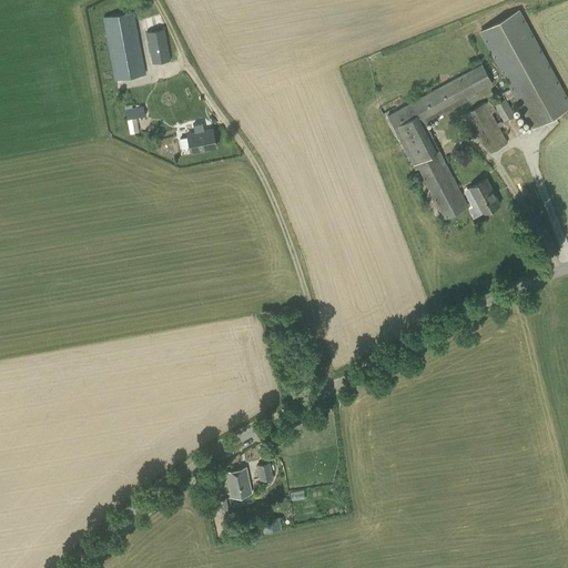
[(480,31),(531,124),(567,104),(567,95),(520,9),(480,31)]
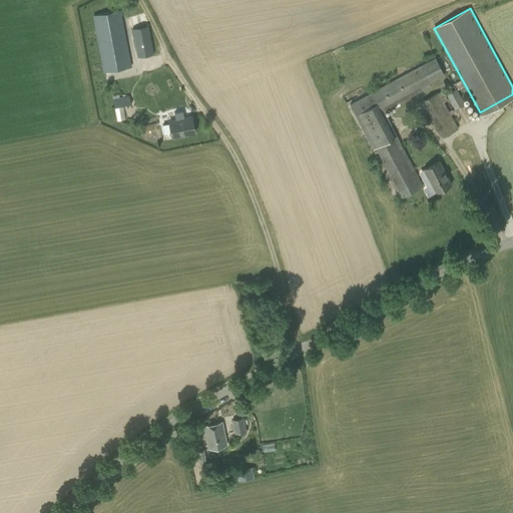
[(104,72),(131,67),(121,10),(92,15),(104,72)]
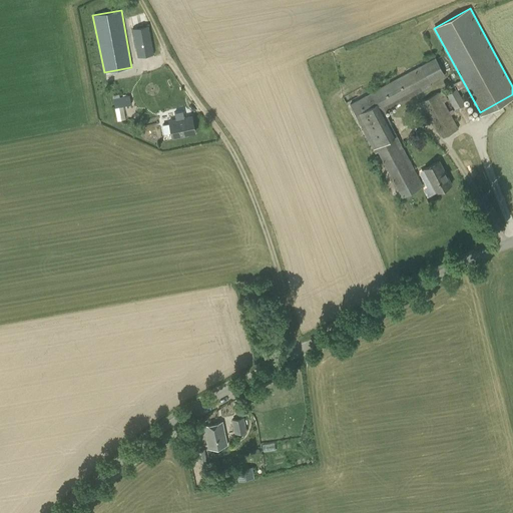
[(149,25),(132,29),(137,57),(154,54),(149,25)]
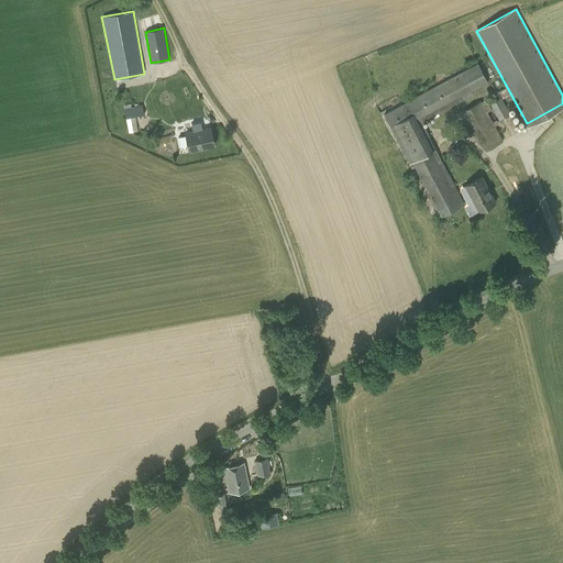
[(433,151),(419,123),(463,99),(462,97),(488,81),(477,64),(409,100),(384,113),(389,125),(410,164),(411,167),(415,166),(441,217),(465,203),(435,150),(433,151)]
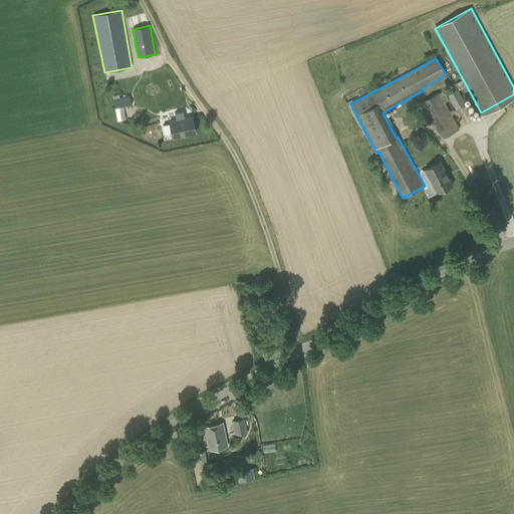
[(460,130),(445,100),(448,98),(444,90),(422,101),(439,133),(441,132),(443,138),(460,130)]
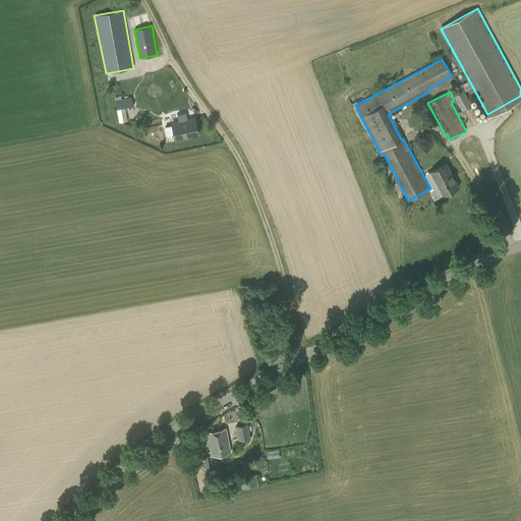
[(131,97),(115,100),(117,109),(133,106),(131,97)]
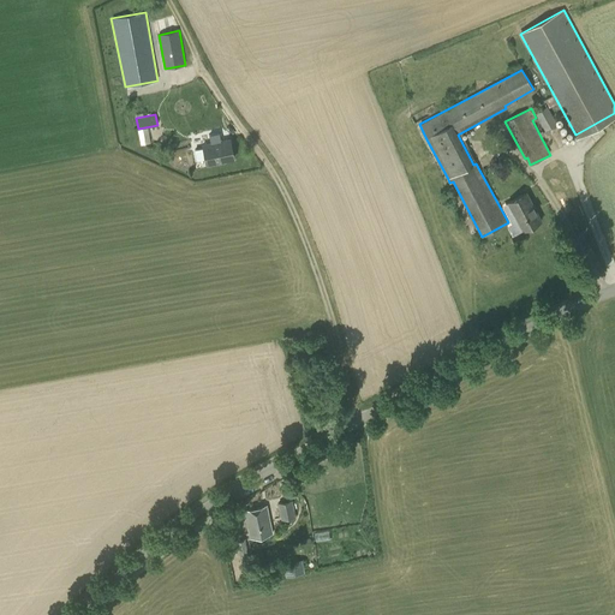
[(230,139),(203,144),(207,165),(233,159),(230,139)]
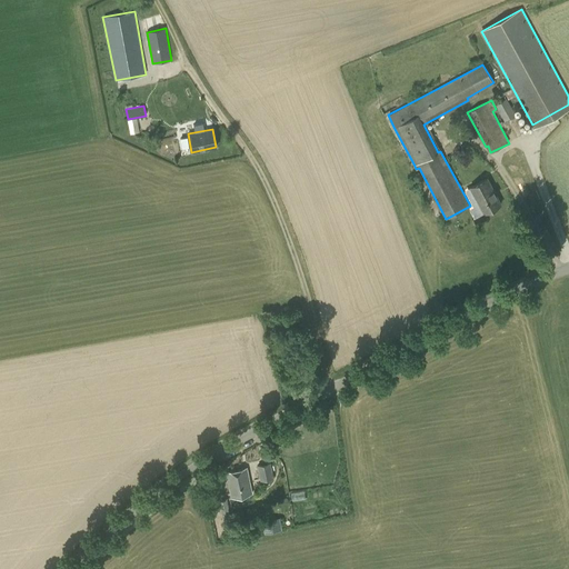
[(500,203),(487,178),(470,187),(485,213),(500,203)]
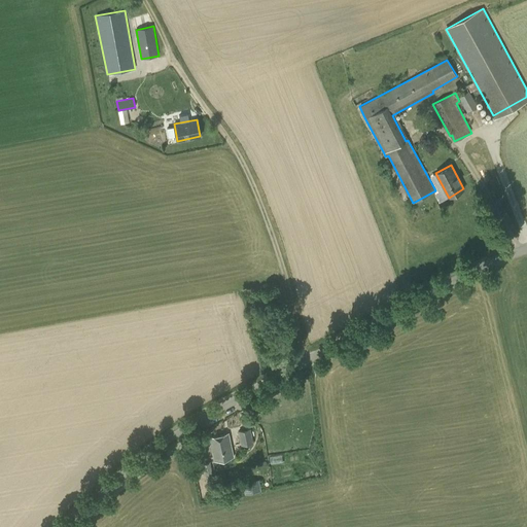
[(238,431),(241,446),(252,444),(250,428),(238,431)]
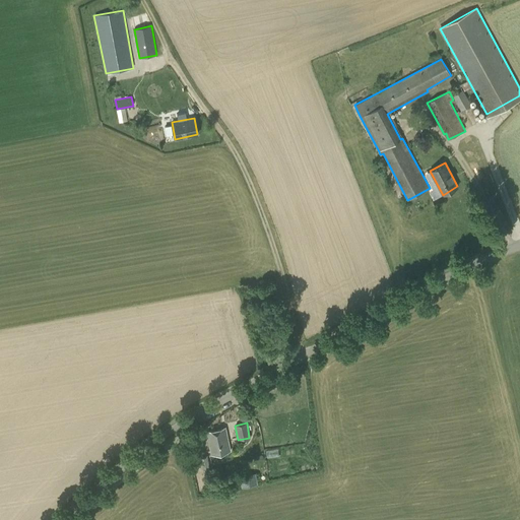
[(206,432),(211,455),(230,451),(224,428),(206,432)]
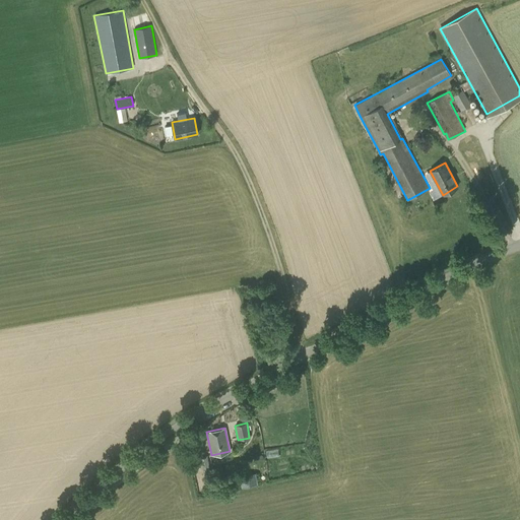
[(203,473),(210,471),(207,456),(200,457),(203,473)]
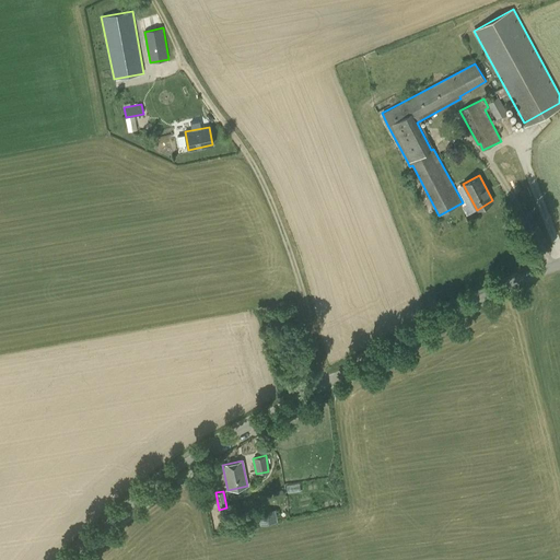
[(275,509),(257,513),(259,525),(278,522),(275,509)]
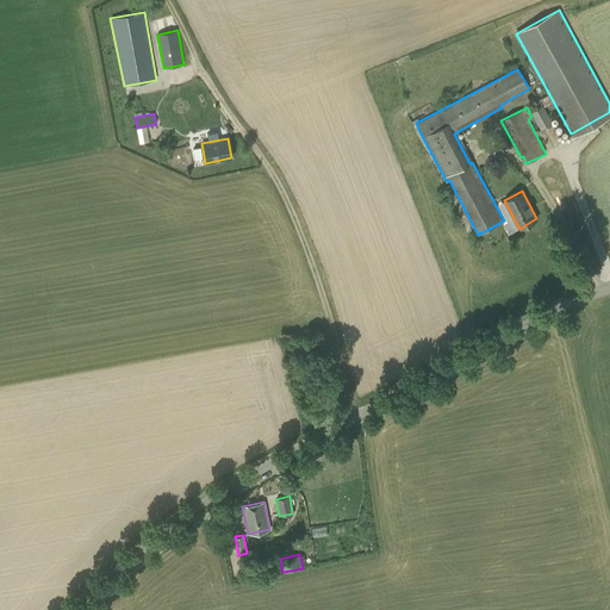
All buildings are outlined.
